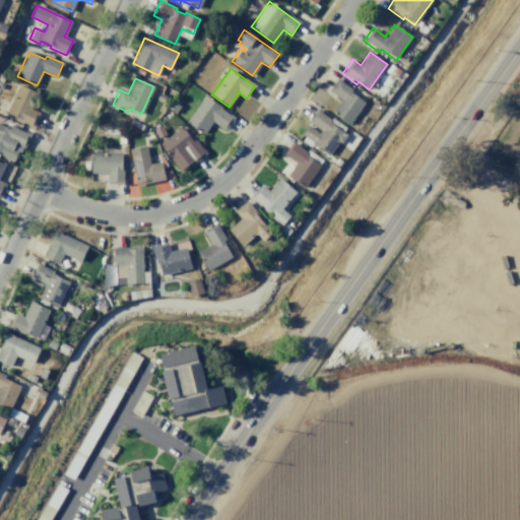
[(337,78),(352,88),(350,91),(366,103),(349,125),(332,113),(341,100),(328,90),(337,78)]
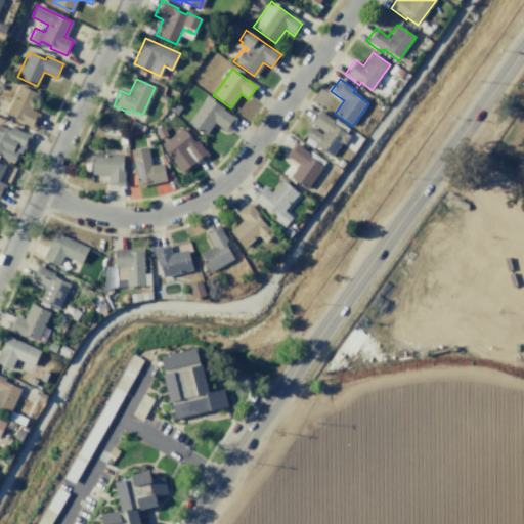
[(18,83),(38,92),(30,110),(40,114),(33,129),(16,121),(17,119),(5,113),(18,83)]
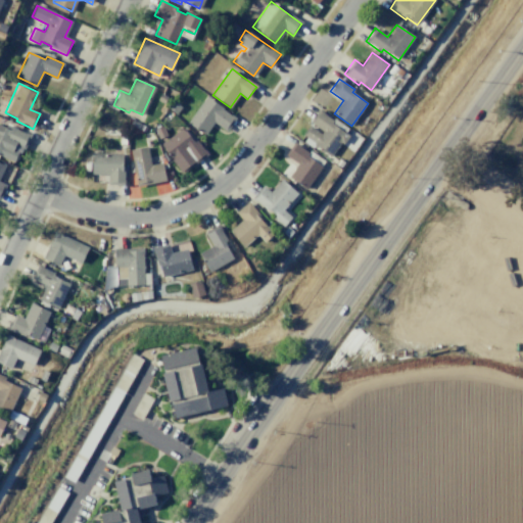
[(160,94),(168,98),(164,104),(157,100),(160,94)]
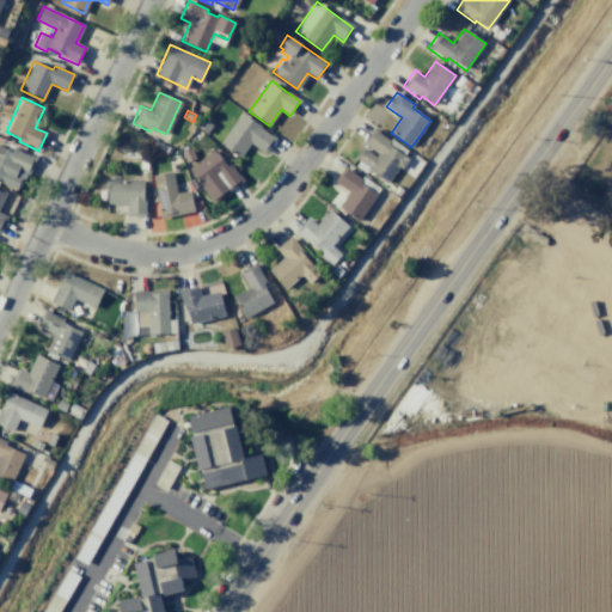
[(242,112),(276,139),(264,154),(250,142),(239,158),(219,144),(242,112)]
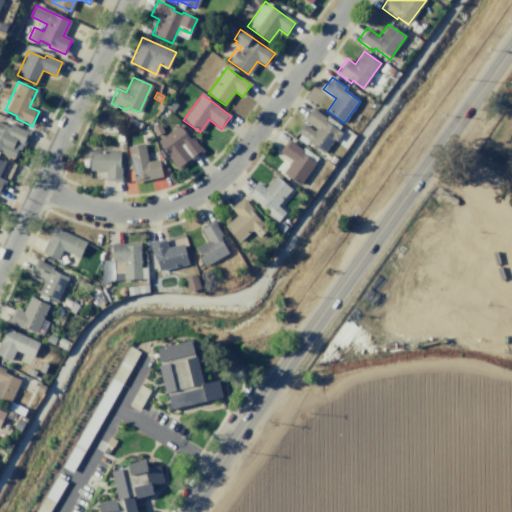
[(177,105),(172,112),(163,105),(168,98),(177,105)]
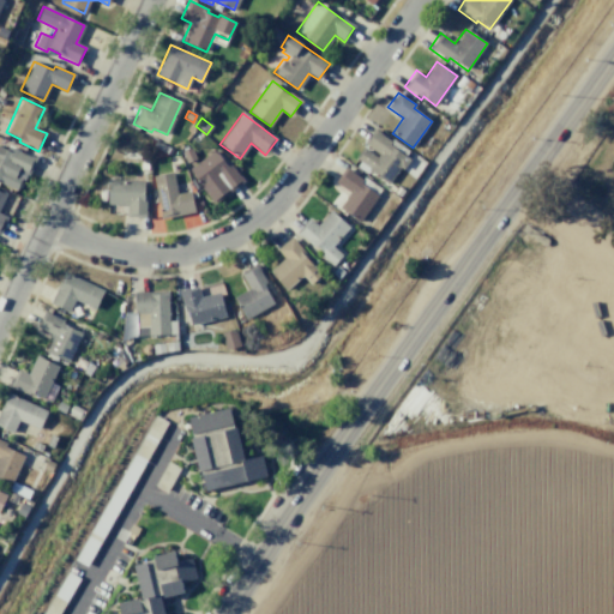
[(391,140),(389,145),(409,160),(403,169),(399,167),(387,184),(354,161),(363,146),(377,156),(379,154),(365,143),(374,128),(391,140)]
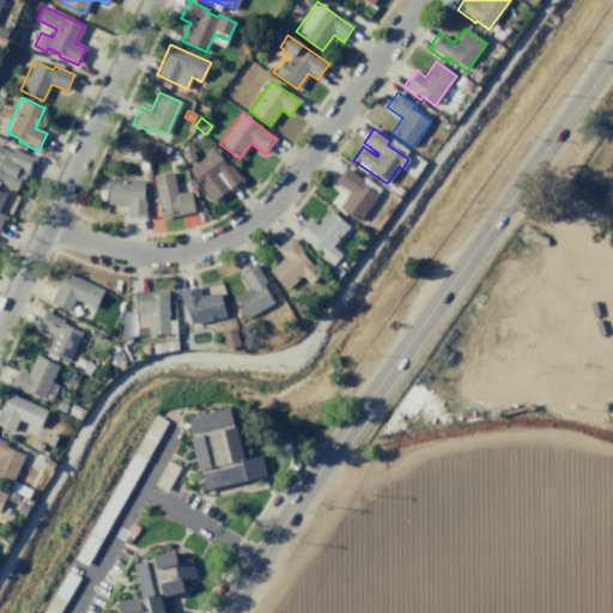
[(7,146),(36,158),(29,175),(25,174),(18,190),(0,182),(0,147),(5,150),(7,146)]
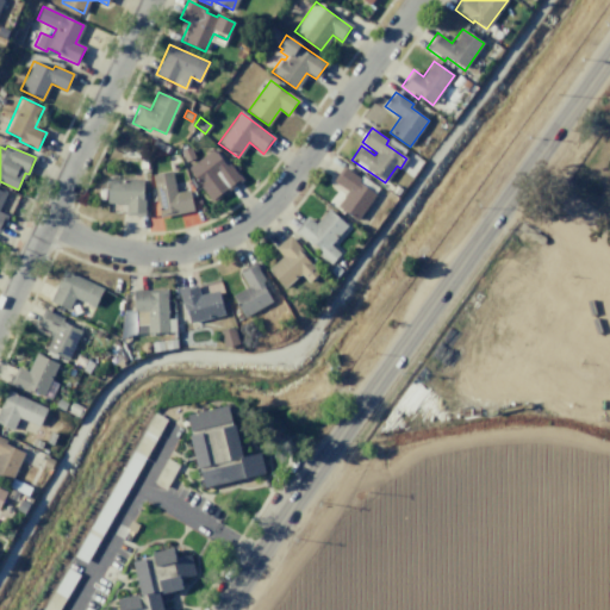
[(188,147),(194,157),(185,162),(180,150),(188,147)]
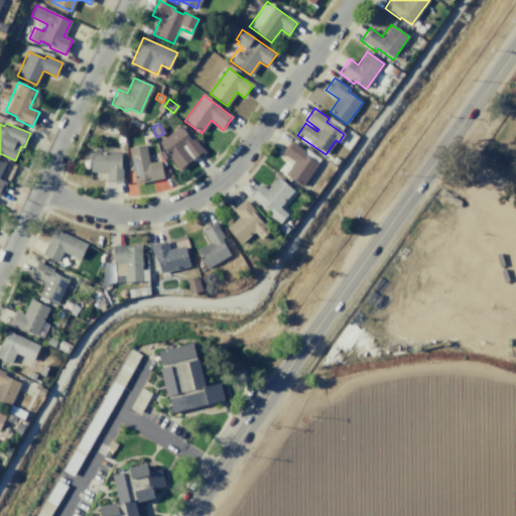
[(180,126),(190,140),(194,137),(206,152),(179,171),(169,158),(170,157),(158,142),(180,126)]
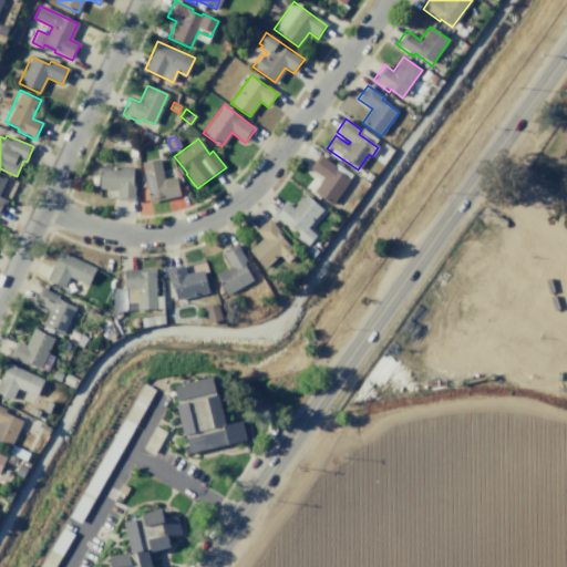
[(319,154),(336,165),(332,169),(349,181),(332,205),(312,192),(322,177),(309,167),(319,154)]
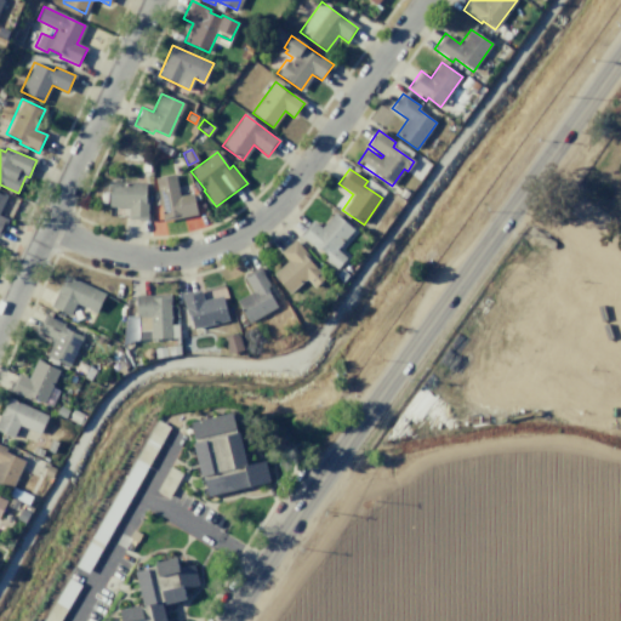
[(175,174),(178,197),(192,194),(197,215),(161,221),(154,177),(175,174)]
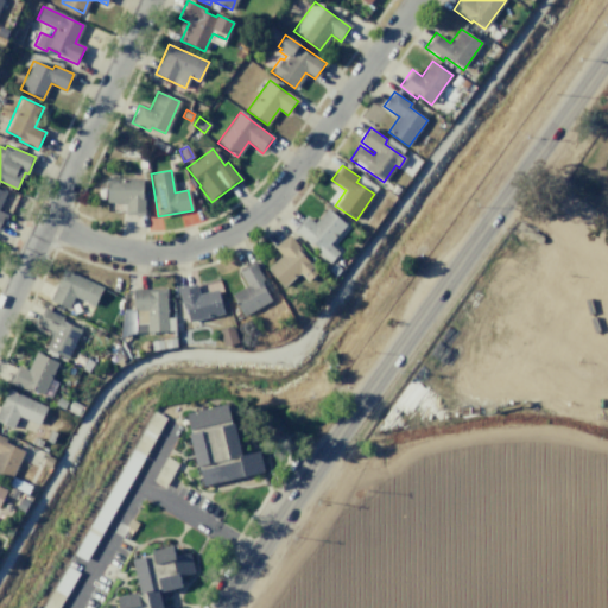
[(107,177),(141,178),(141,194),(145,194),(145,215),(125,215),(126,203),(106,202),(107,177)]
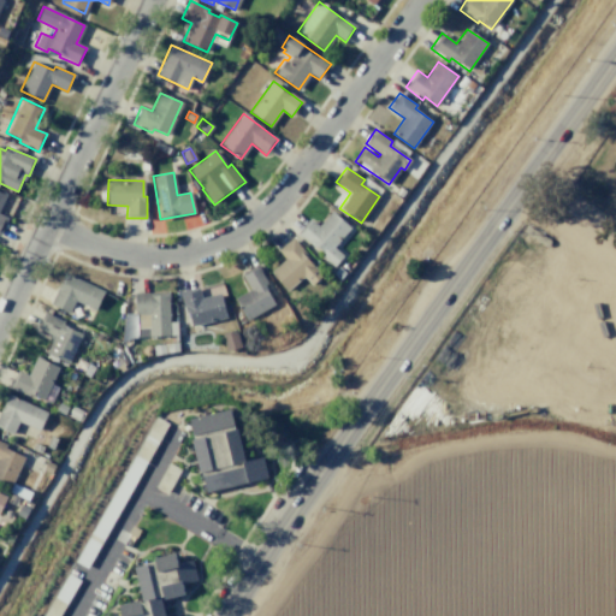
[(332,211),(350,226),(333,247),(343,255),(333,266),(321,256),(324,254),(314,246),(312,248),(296,234),(309,218),(319,226),(332,211)]
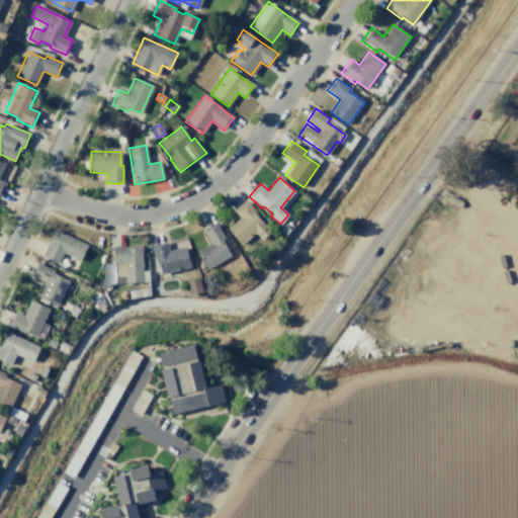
[(246,200),(258,213),(256,216),(270,233),(261,241),(254,233),(241,244),(228,229),(240,218),(234,210),(246,200)]
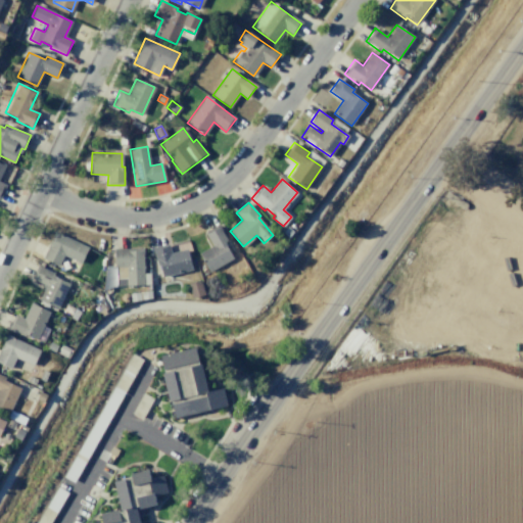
[(227,240),(224,242),(233,258),(208,272),(198,253),(212,245),(204,232),(219,225),(227,240)]
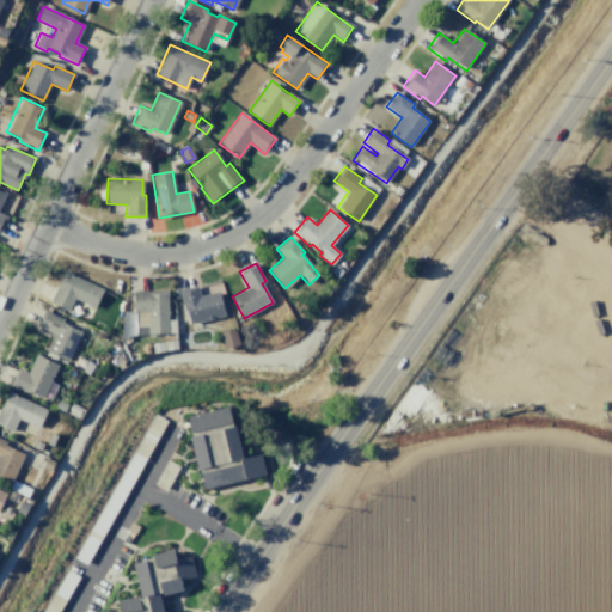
[(65,271),(103,289),(95,307),(74,298),(68,311),(49,301),(65,271)]
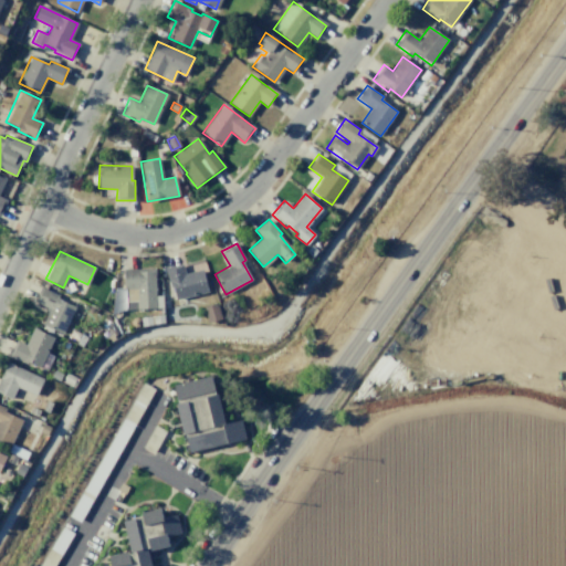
[(201,269),(207,292),(176,300),(173,287),(169,289),(164,268),(182,263),(185,273),(201,269)]
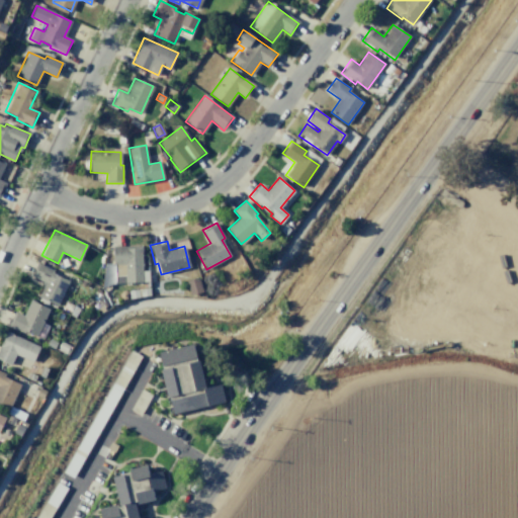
[(142,245),(143,282),(113,283),(112,245),(142,245)]
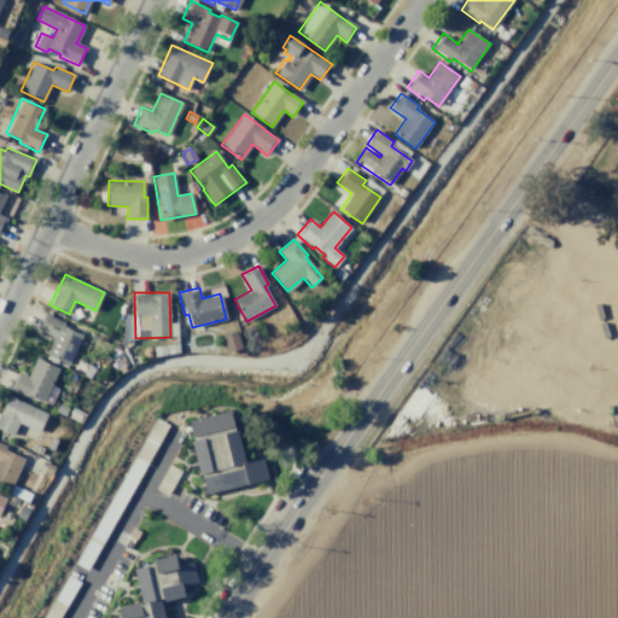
[(45,313),(64,321),(62,325),(82,334),(68,365),(45,354),(53,337),(36,330),(45,313)]
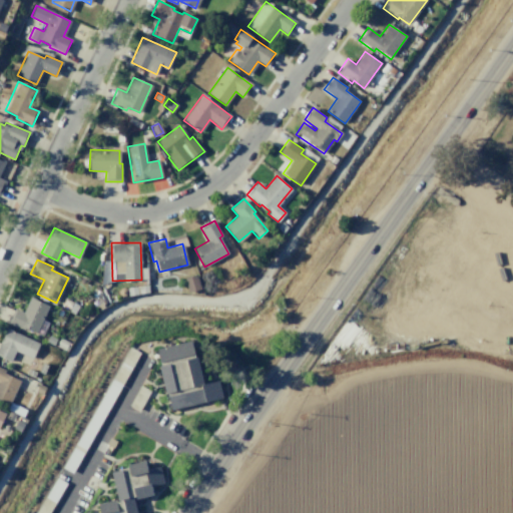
[(195,275),(200,289),(188,293),(183,279),(195,275)]
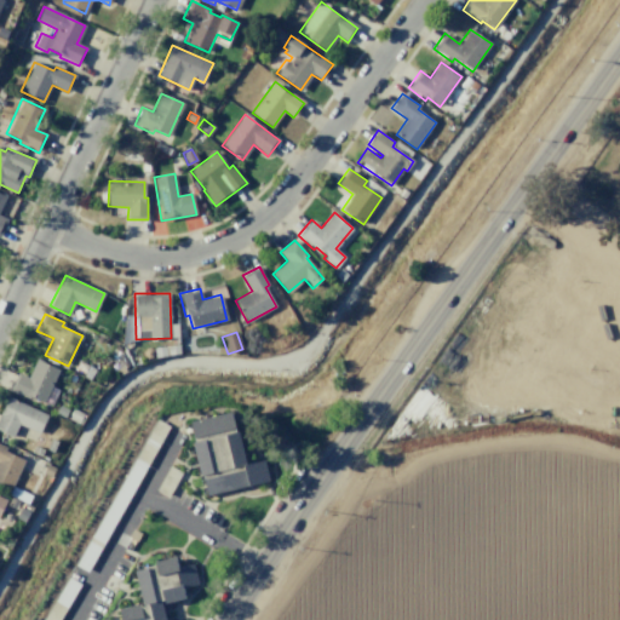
[(178,344),(179,354),(168,355),(167,346),(178,344)]
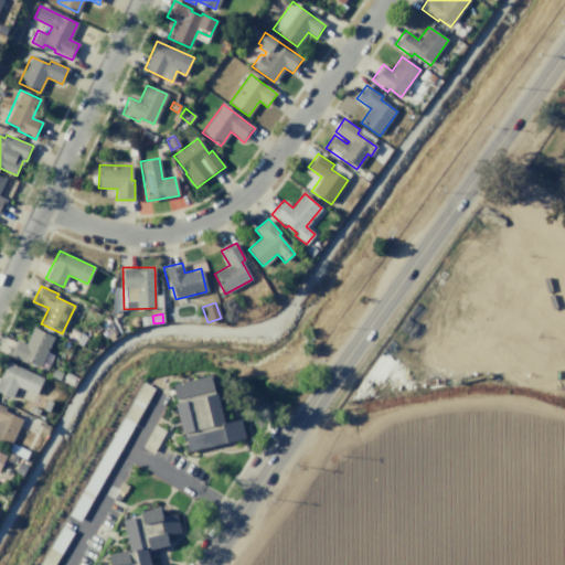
[(150,316),(152,323),(141,326),(140,317),(150,316)]
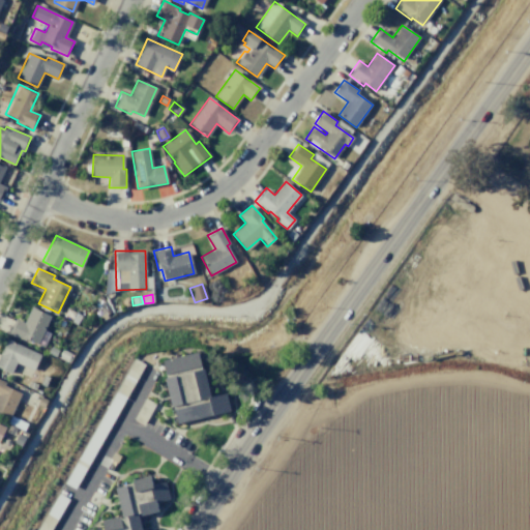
[(31,306),(51,316),(37,347),(8,334),(16,319),(24,322),(31,306)]
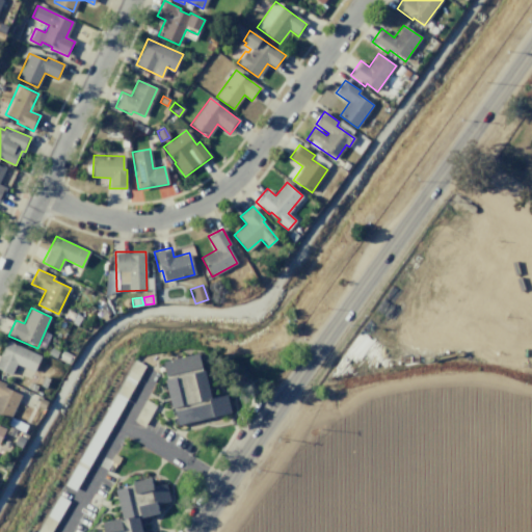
[(0,354),(6,341),(41,355),(33,373),(16,365),(11,375),(0,369),(0,354)]
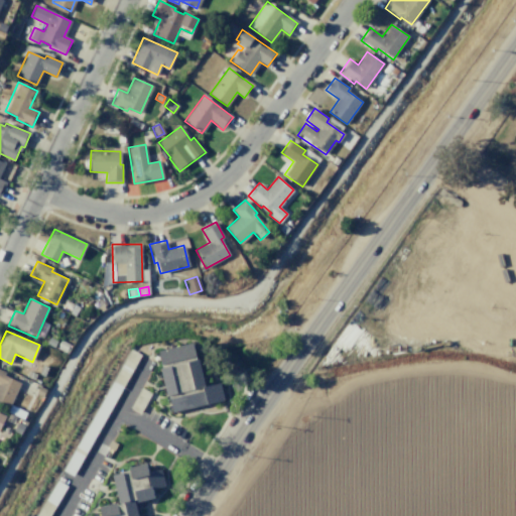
[(156,350),(194,341),(205,386),(219,383),(223,400),(171,413),(156,350)]
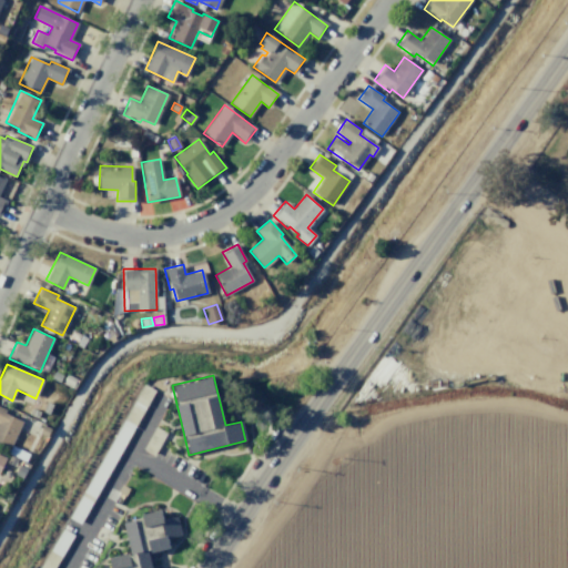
[(143,384),(154,391),(79,524),(68,517),(143,384)]
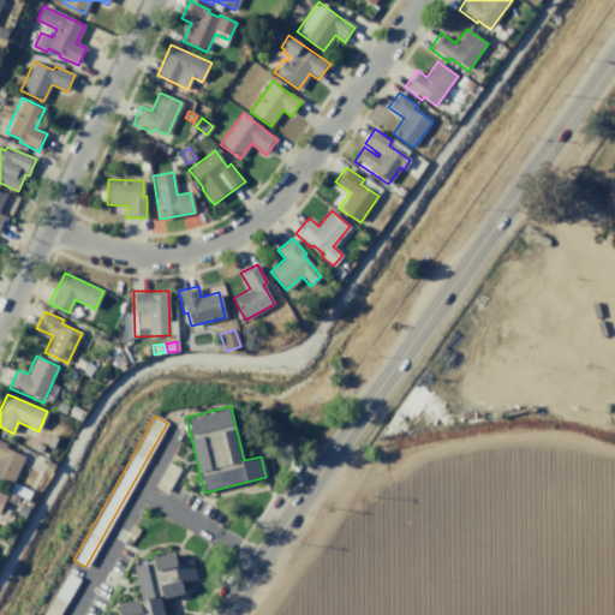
[(0,440),(27,454),(10,487),(0,481),(0,440)]
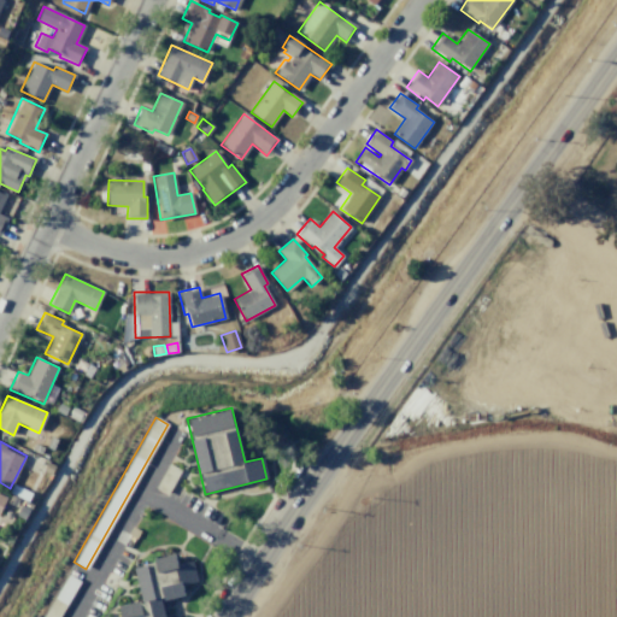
[(168,463),(181,470),(166,494),(154,487),(168,463)]
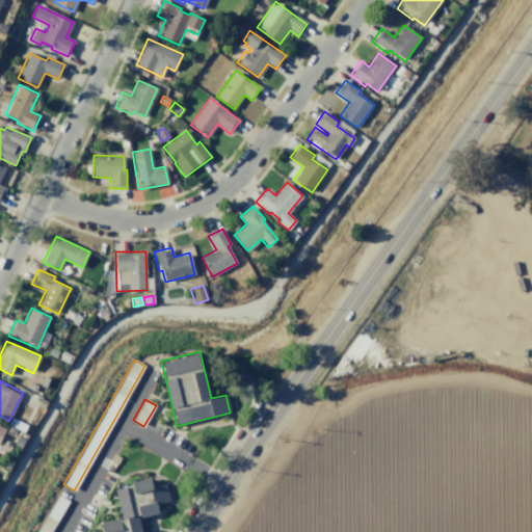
[(122,517),(115,489),(133,484),(132,481),(150,477),(152,486),(165,483),(169,501),(156,504),(158,513),(138,519),(137,516),(123,520),(122,517)]
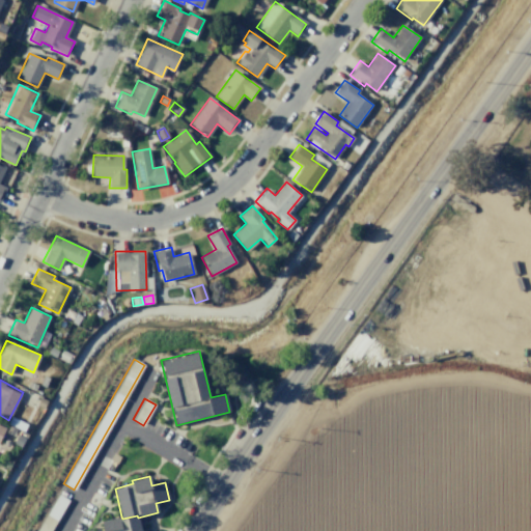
[(36,530),(58,495),(68,500),(50,530),(36,530)]
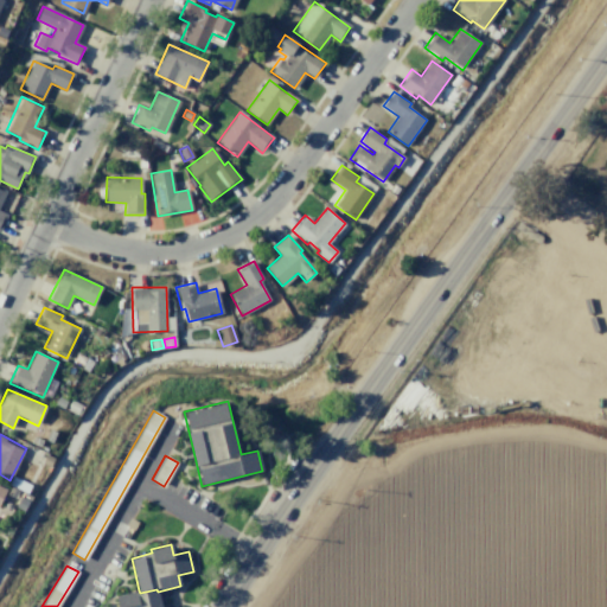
[(157,589),(140,593),(139,590),(116,596),(119,606),(114,606),(161,606),(158,592),(157,589)]
